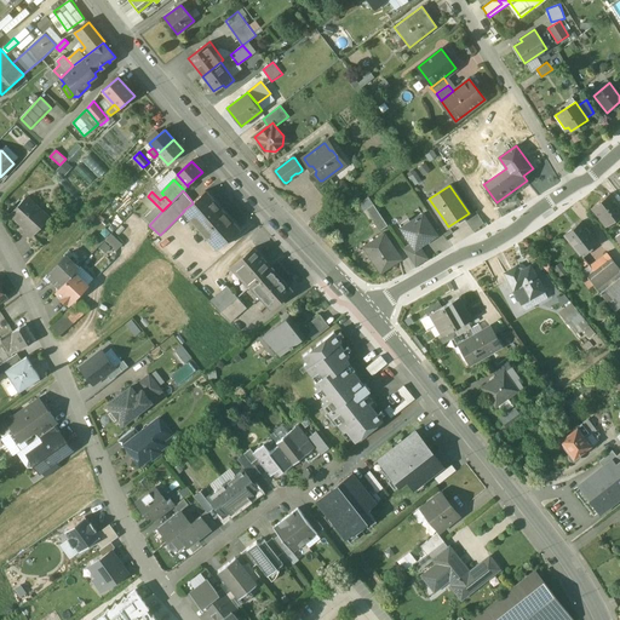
[(205,191),(193,202),(193,204),(183,211),(184,211),(183,212),(217,250),(239,230),(205,191)]
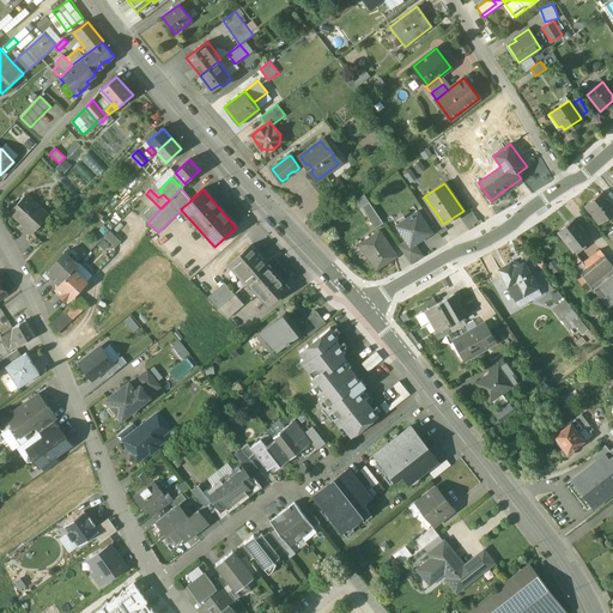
[(612,201),(606,193),(588,207),(596,217),(600,214),(605,222),(612,214),(612,201)]
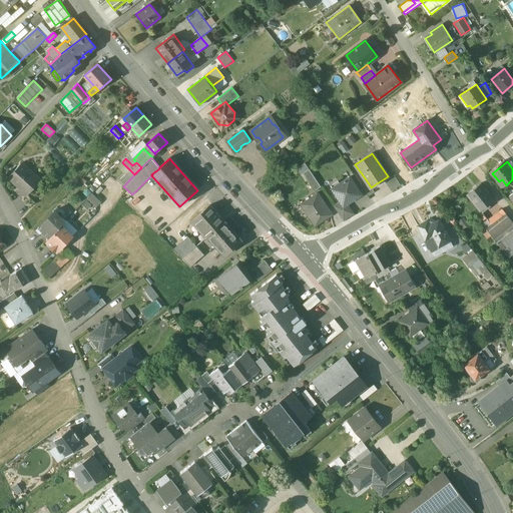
[(40,180),(21,163),(8,178),(27,195),(40,180)]
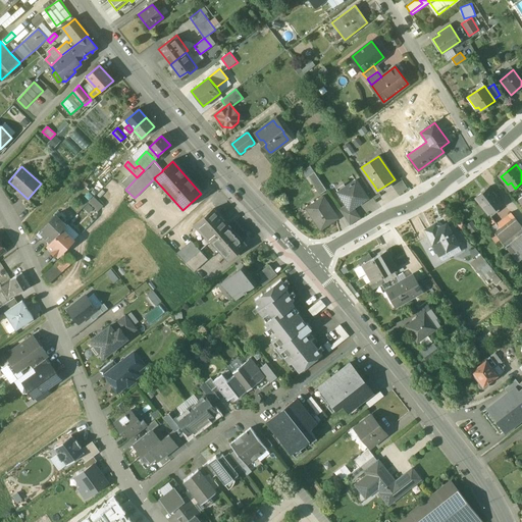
[(326,190),(315,171),(308,176),(320,195),(326,190)]
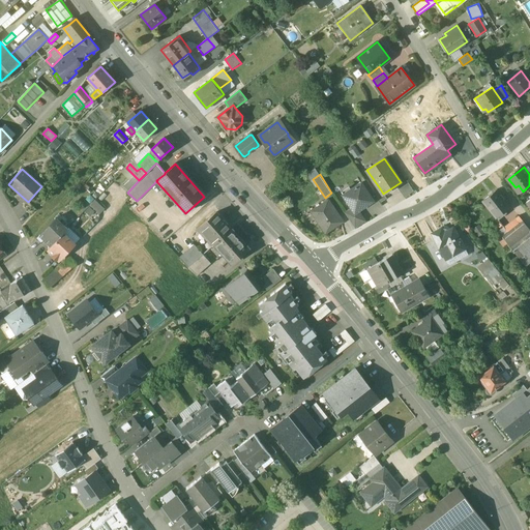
[(407,181),(398,187),(405,198),(414,192),(407,181)]
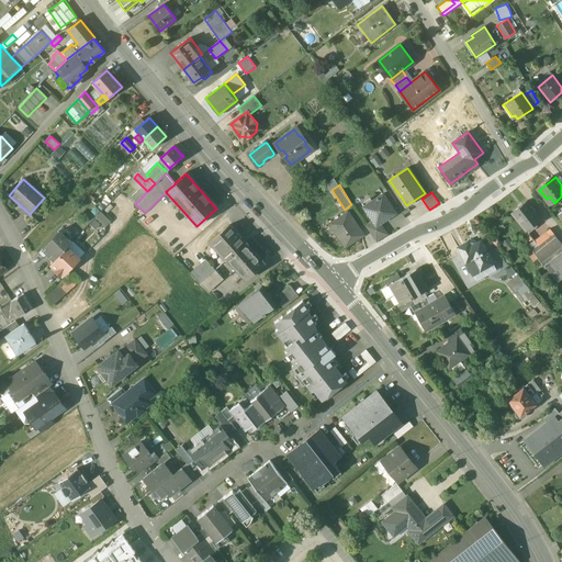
[(383,194),(378,197),(377,198),(364,206),(373,220),(377,224),(380,222),(384,220),(383,218),(388,216),(388,217),(395,212),(383,194)]
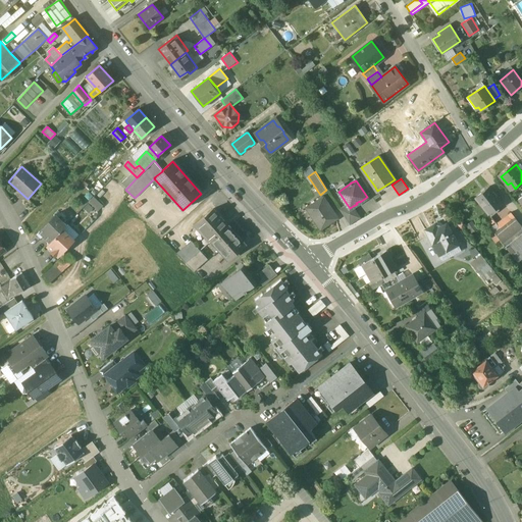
[(377,191),(374,186),(369,190),(375,199),(381,196),(377,191)]
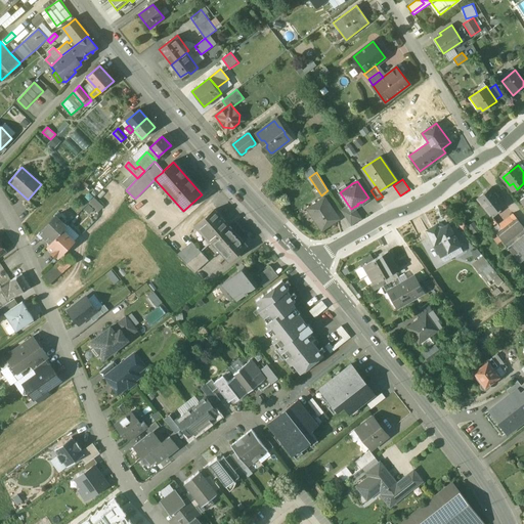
[(505,203),(492,187),(478,200),(490,214),(505,203)]
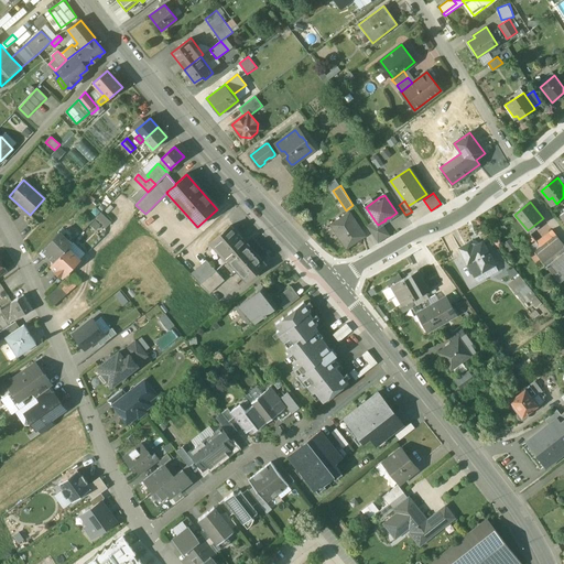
[(111,221),(101,213),(96,218),(106,227),(111,221)]
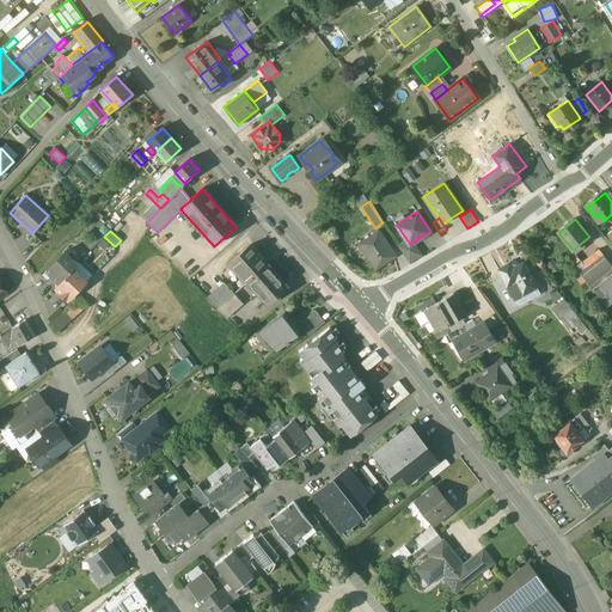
[(396,256),(380,231),(360,244),(375,269),(396,256)]
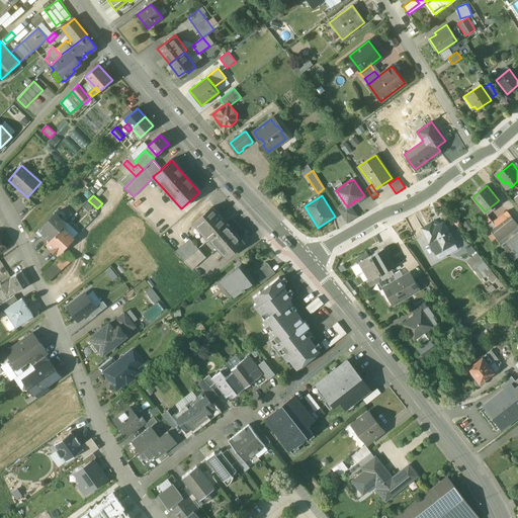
[(347,206),(344,202),(337,207),(347,223),(357,216),(350,204),(347,206)]
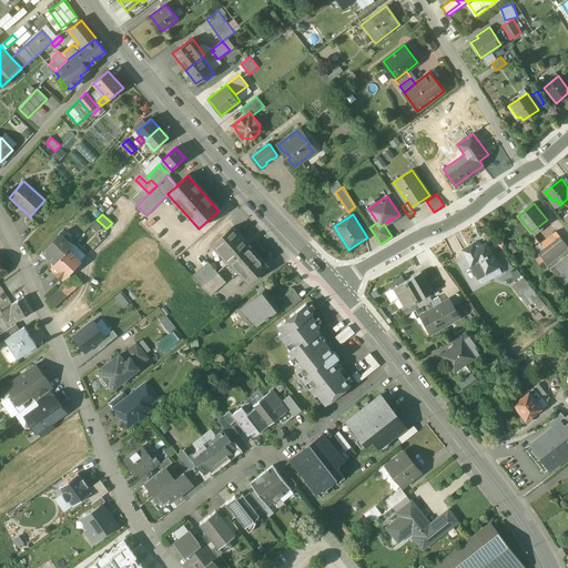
[(232,227),(213,244),(229,262),(247,245),(232,227)]
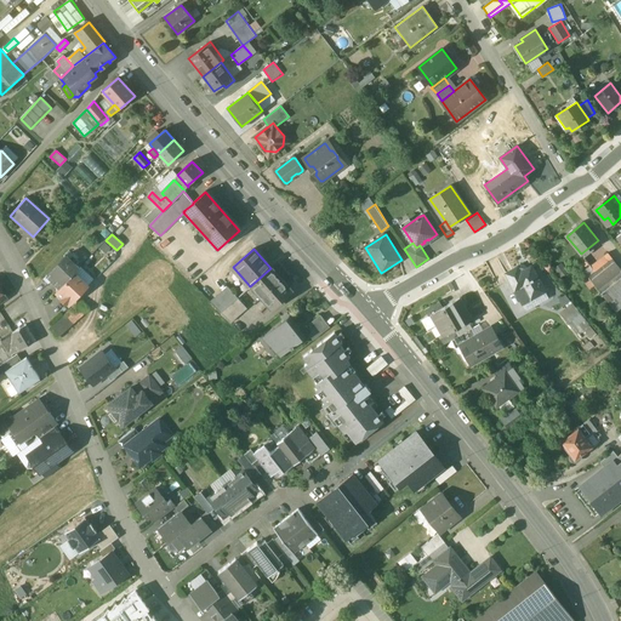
[(620,307),(620,268),(609,254),(607,256),(609,260),(590,275),(617,311),(620,307)]
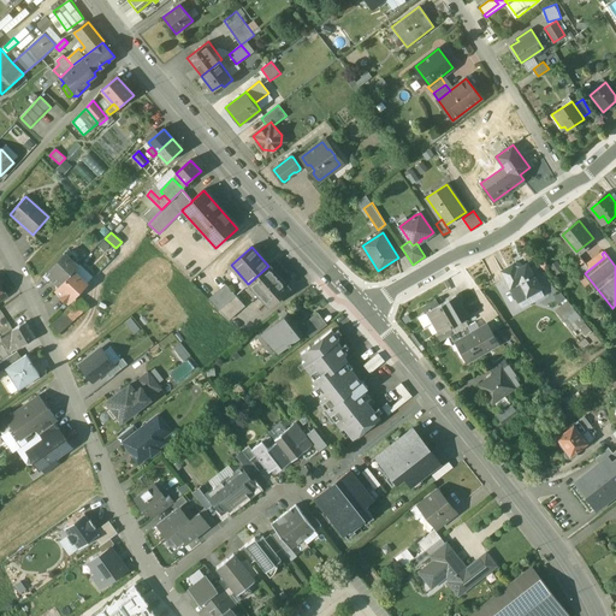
[(65,253),(46,273),(59,286),(75,271),(80,265),(72,259),(71,260),(65,253)]
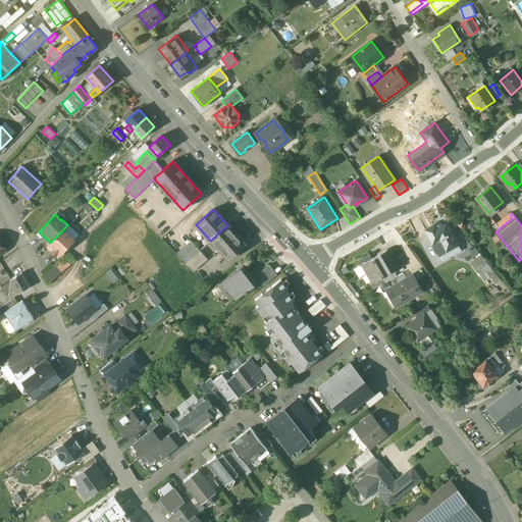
[(247,245),(228,224),(227,225),(210,241),(226,260),(239,249),(241,251),(247,245)]
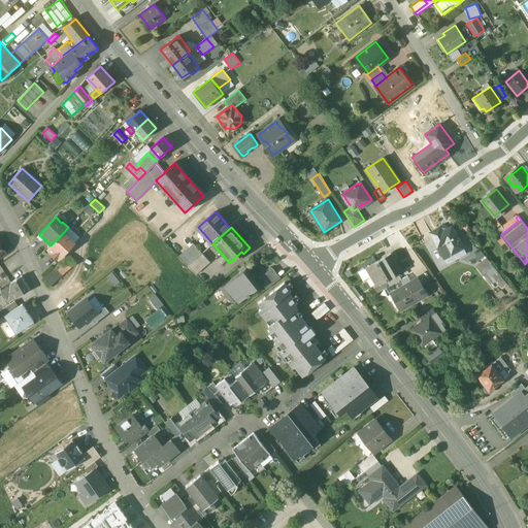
[(463,249),(452,227),(442,232),(440,227),(430,232),(437,246),(448,241),(454,253),(463,249)]
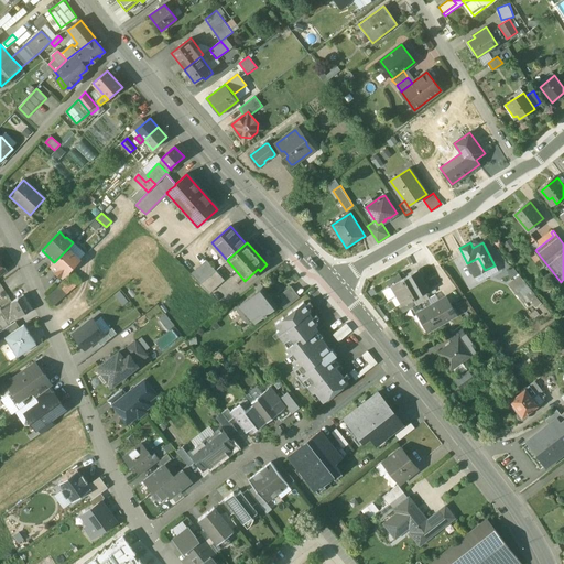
[(54,262),(51,266),(63,277),(79,259),(68,248),(54,262)]
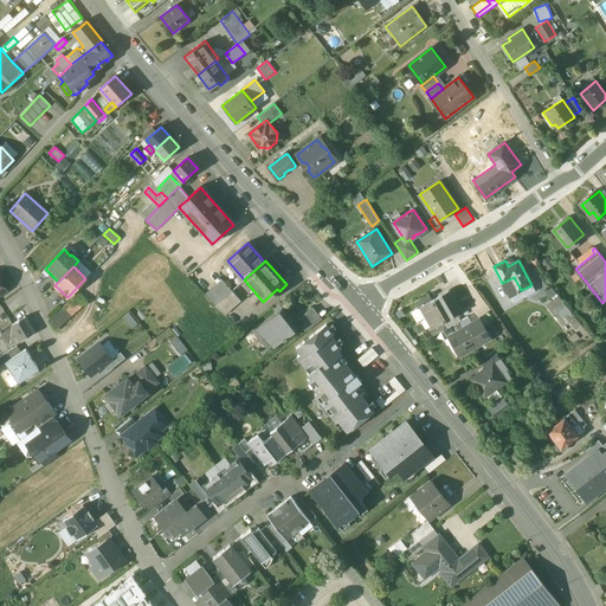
[(221,279),(205,294),(206,295),(216,304),(232,290),(221,279)]
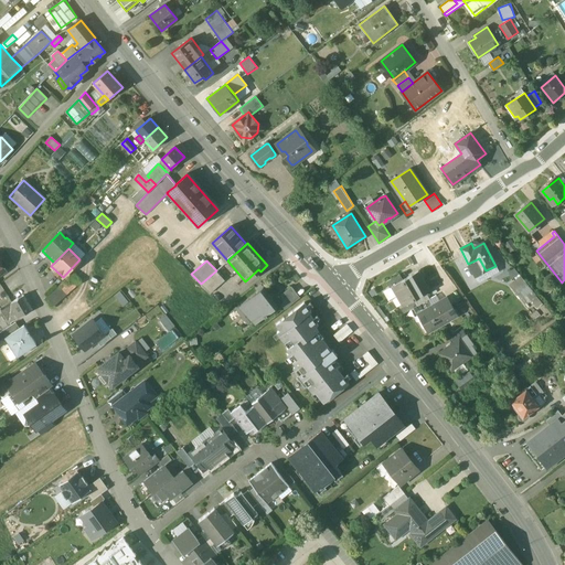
[(216,270),(201,284),(210,294),(224,280),(216,270)]
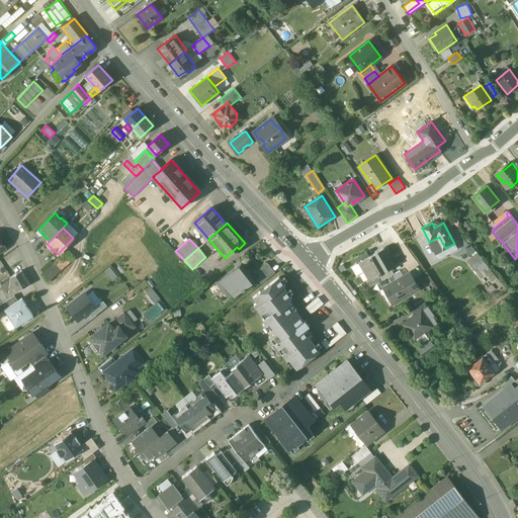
[(369,257),(359,263),(364,271),(389,258),(383,249),(369,257)]
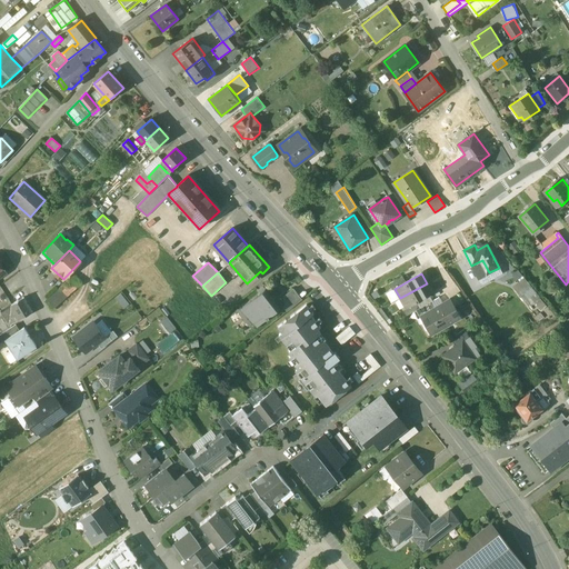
[(75,275),(60,288),(68,297),(82,283),(75,275)]
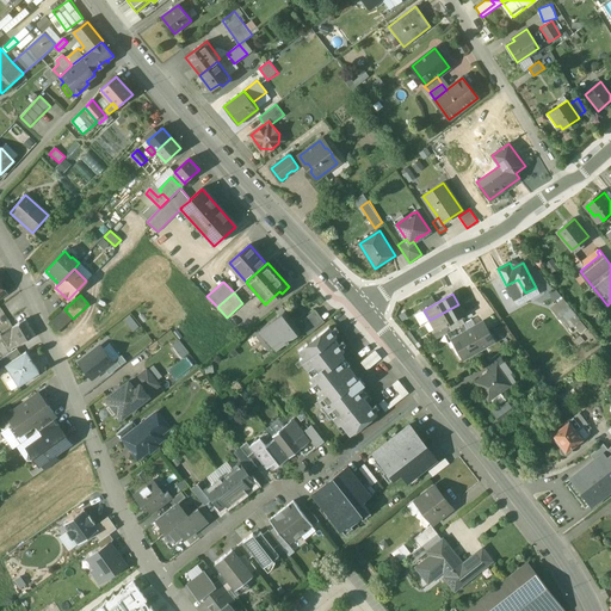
[(432,297),(418,304),(421,312),(424,310),(436,303),(432,297)]
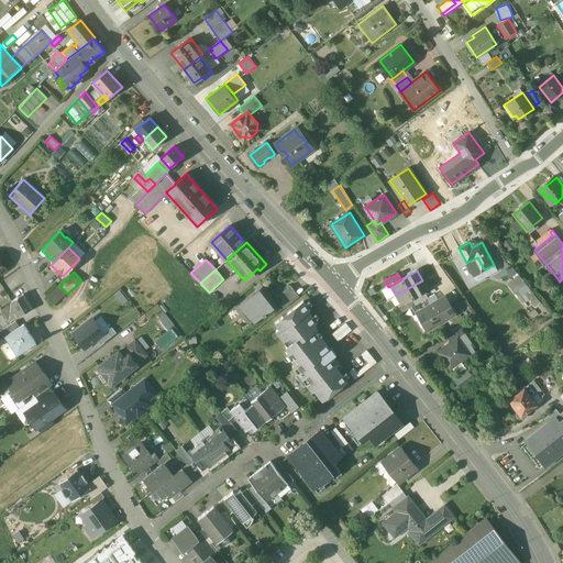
[(541,304),(519,275),(508,284),(523,304),(529,299),(536,308),(541,304)]
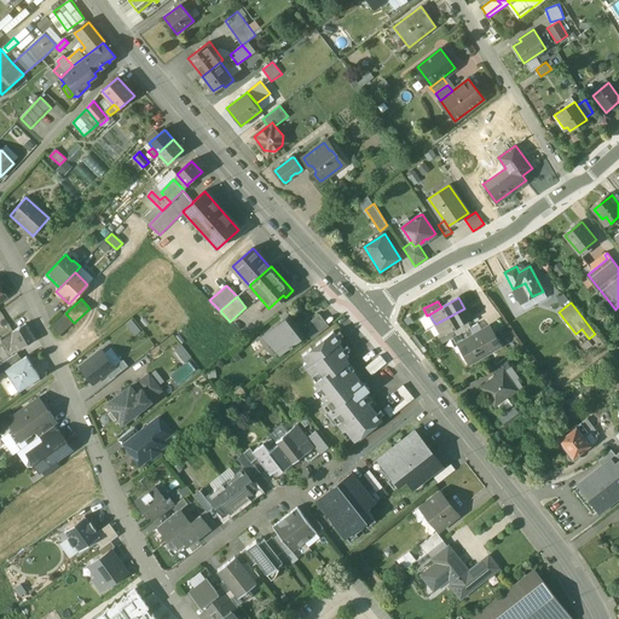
[(464,308),(435,324),(441,334),(441,335),(453,328),(470,318),(464,308)]
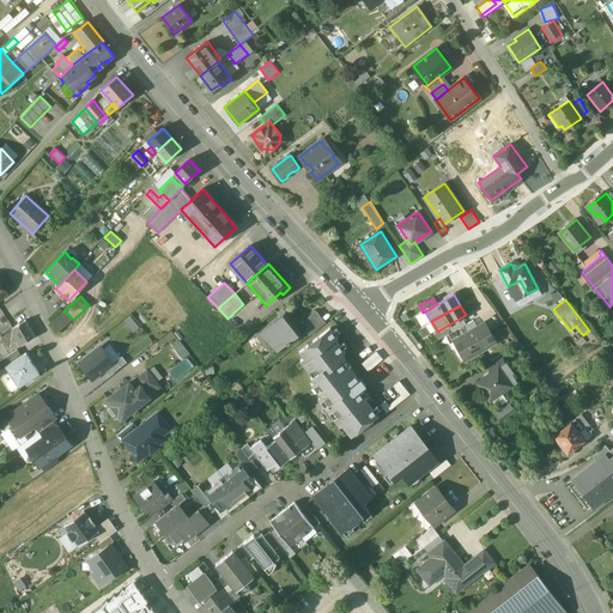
[(65,310),(49,325),(55,333),(56,334),(73,320),(65,310)]
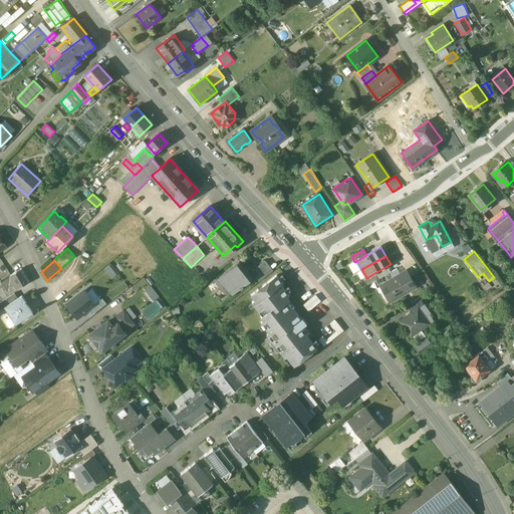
[(239,261),(218,278),(231,295),(252,278),(239,261)]
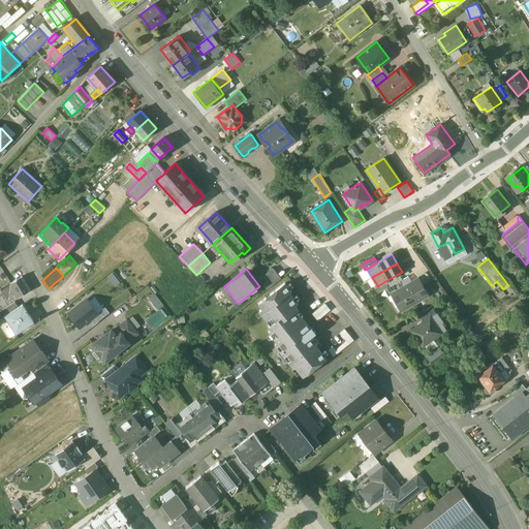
[(273,269),(265,275),(265,277),(267,281),(262,284),(267,289),(281,278),(273,269)]
